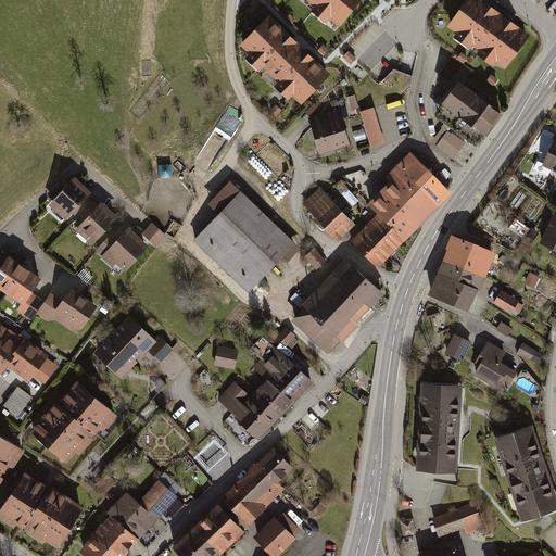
[(253,0),(252,0),(248,5),(254,11),(260,5),(253,0)]
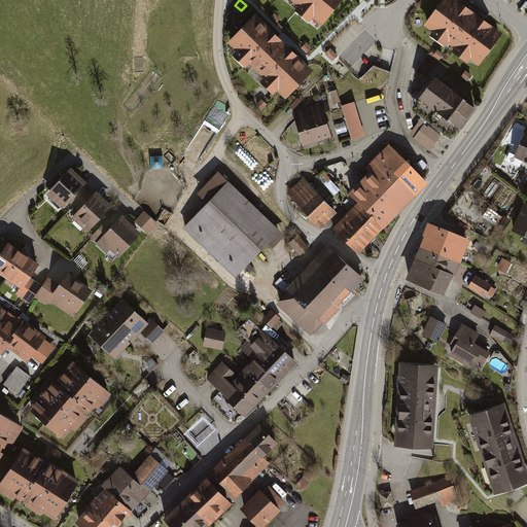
[(342,0),(278,0),(280,1),(280,0),(288,0),(299,8),(295,12),(310,24),(313,20),(321,26),(342,0)]
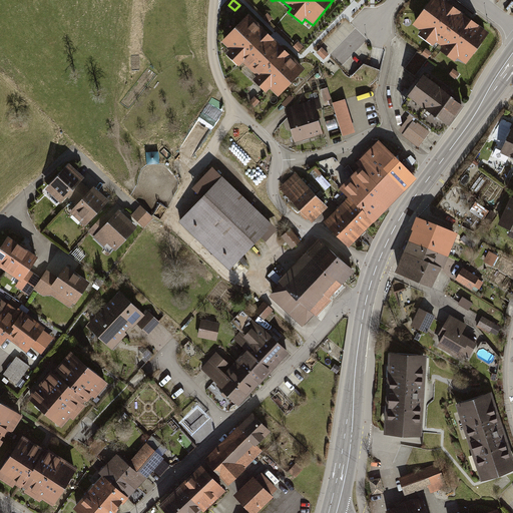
[(489,33),(441,0),(431,0),(413,27),(421,33),(418,38),(433,48),(436,43),(443,48),(440,52),(455,63),(458,59),(467,64),(489,33)]
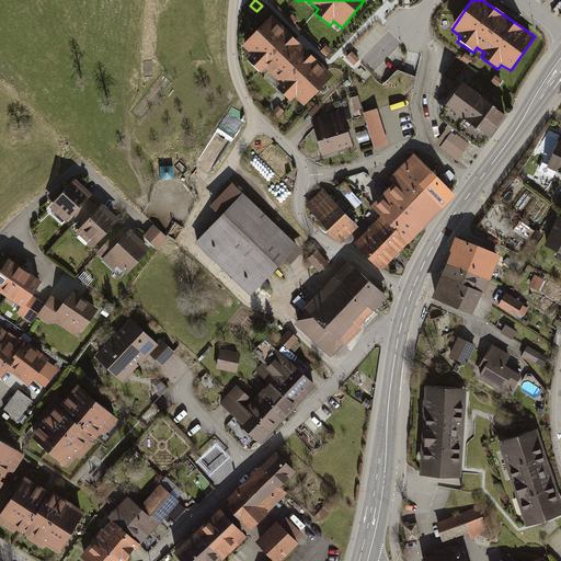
[(288,20),(286,22),(293,27),(295,25),(298,22),(292,15),(288,20)]
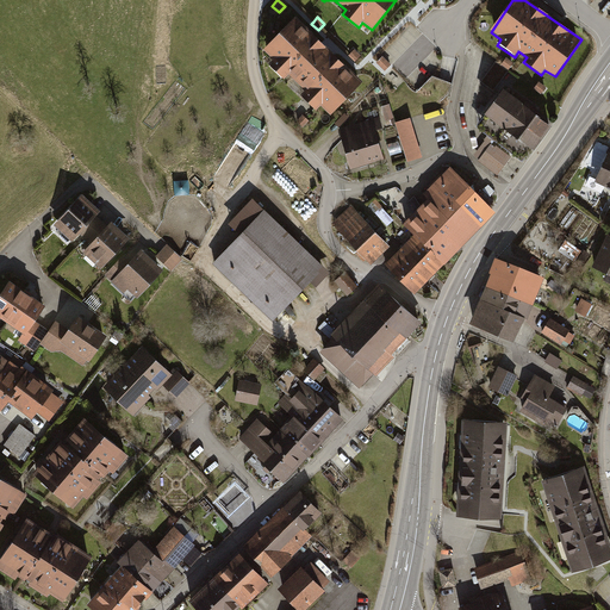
[(362,82),(297,18),(265,51),(274,60),(268,64),(286,82),(292,76),(307,92),(303,95),(318,111),(323,106),(331,114),(362,82)]
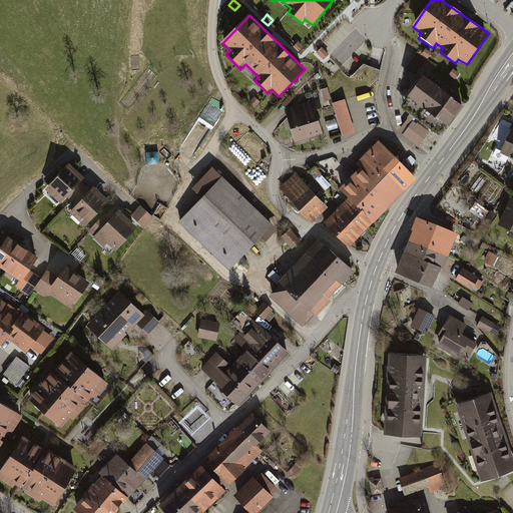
[(294,47),(293,48),(299,53),(304,48),(298,42),(294,47)]
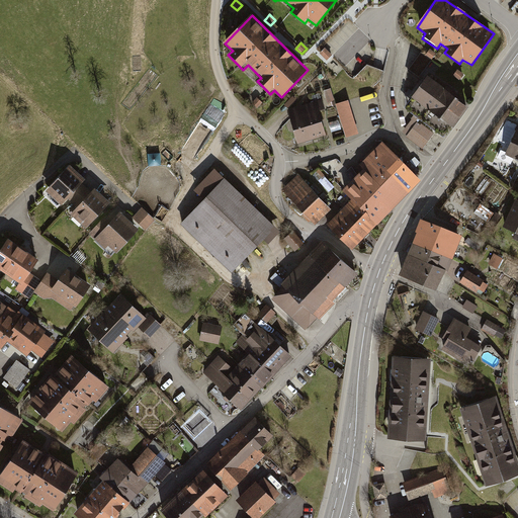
[(324,51),(319,56),(325,62),(330,56),(324,51)]
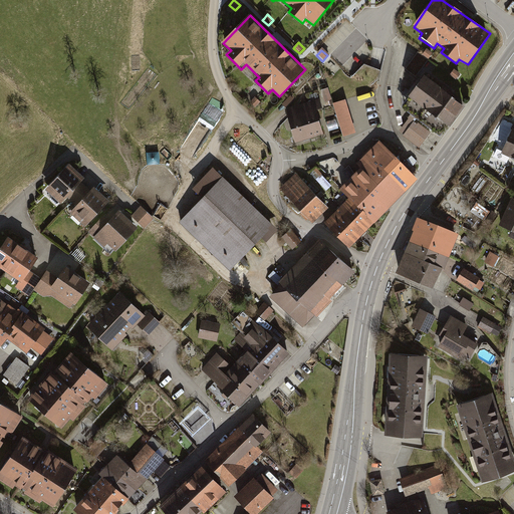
[(416,76),(432,54),(426,50),(422,56),(418,53),(406,69),(416,76)]
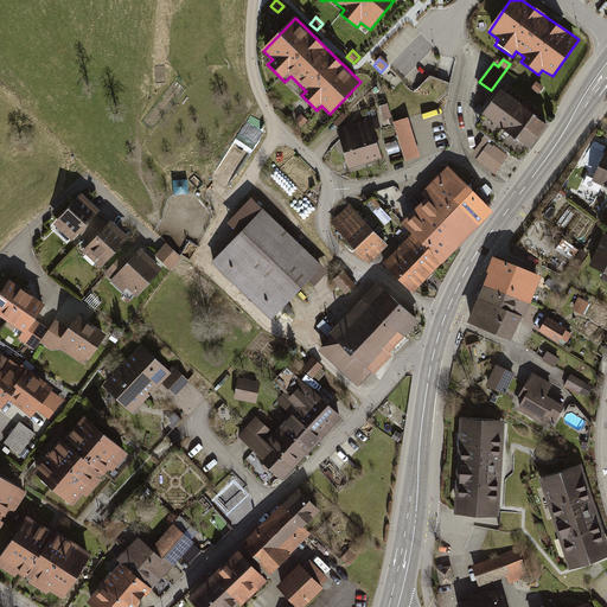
[(543,88),(535,82),(530,89),(537,95),(543,88)]
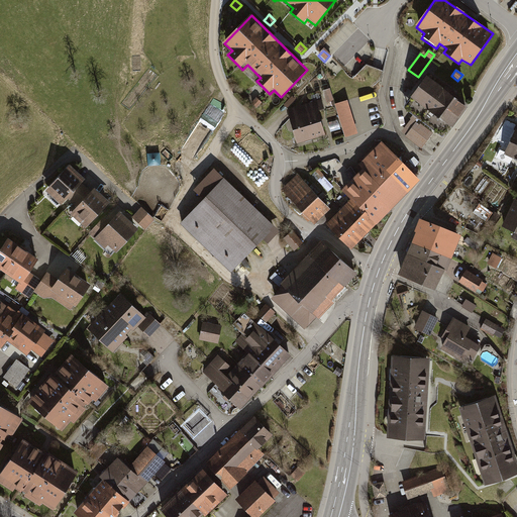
[(446,129),(463,107),(425,78),(408,100),(446,129)]
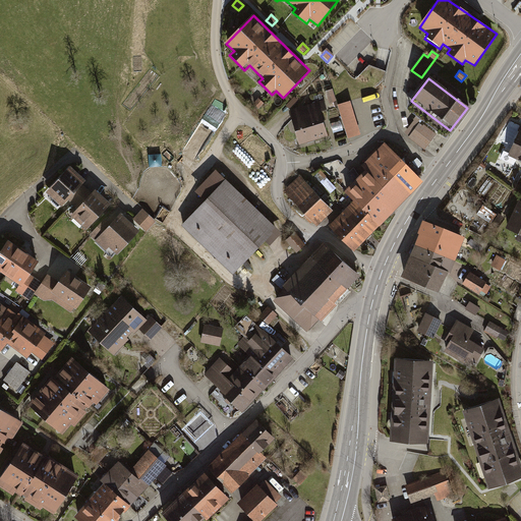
[(331,91),(324,93),(328,104),(335,102),(331,91)]
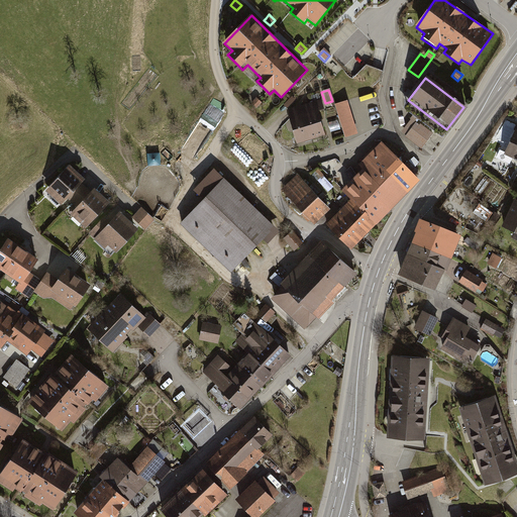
[(294,101),(291,98),(283,106),(286,109),(294,101)]
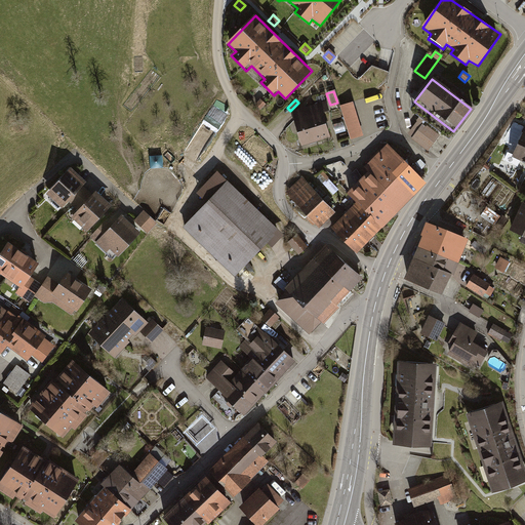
[(258,101),(253,106),(259,112),(265,106),(258,101)]
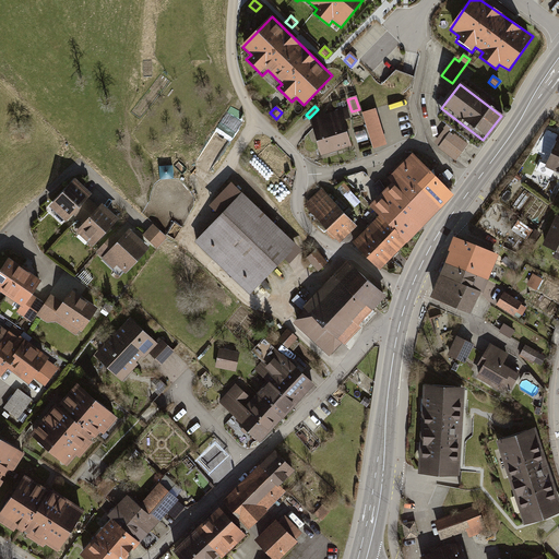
[(346,109),(309,119),(319,157),(347,150),(340,123),(349,120),(346,109)]
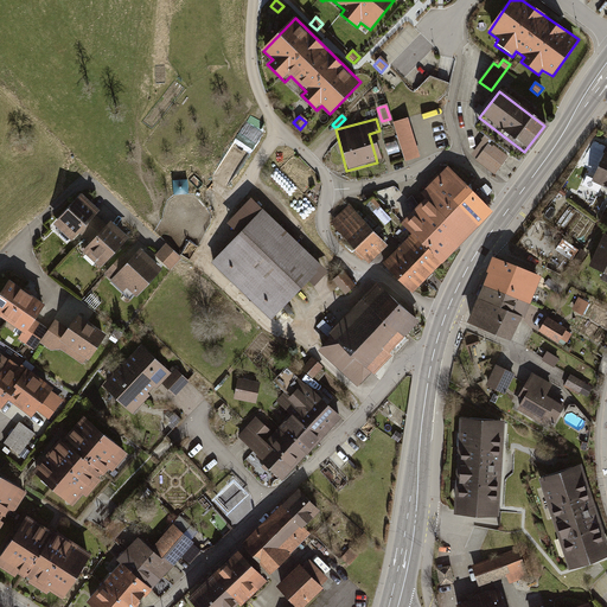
[(406,120),(393,125),(404,163),(417,158),(406,120)]
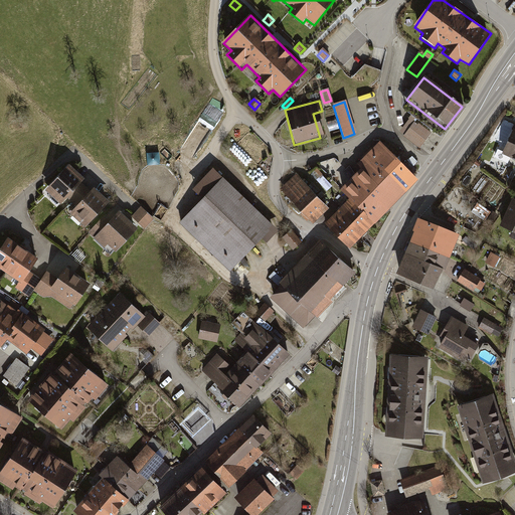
[(419,148),(431,133),(409,118),(398,133),(419,148)]
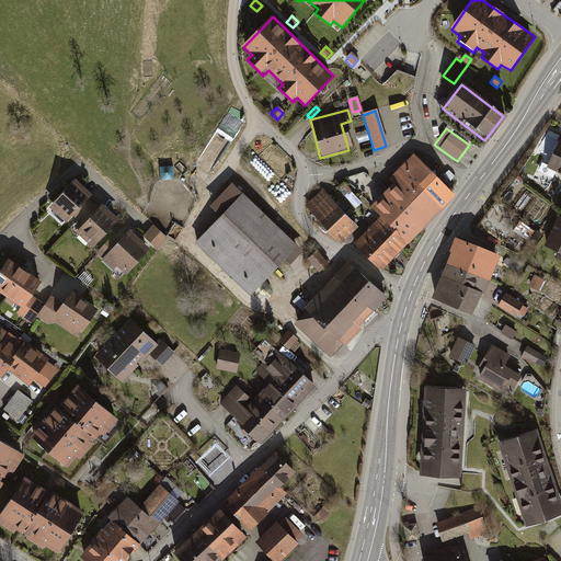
[(560,141),(558,140),(546,169),(560,174),(560,141)]
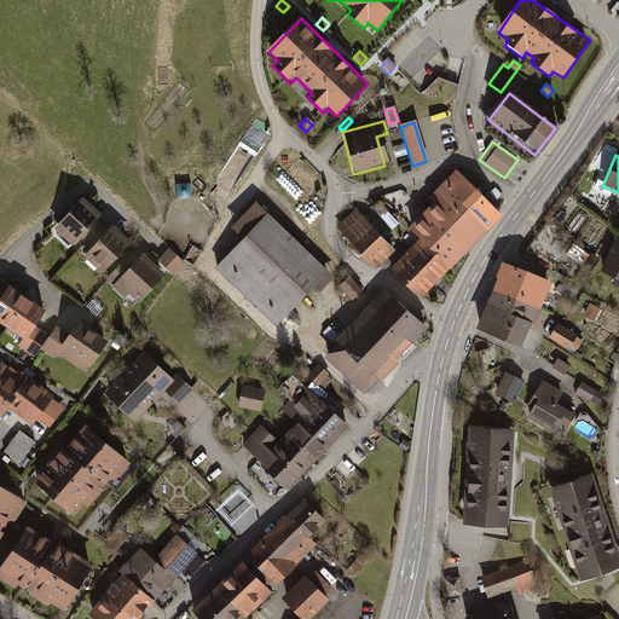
[(392,270),(421,298),(501,215),(456,172),(429,200),(434,204),(409,230),(420,241),(392,270)]
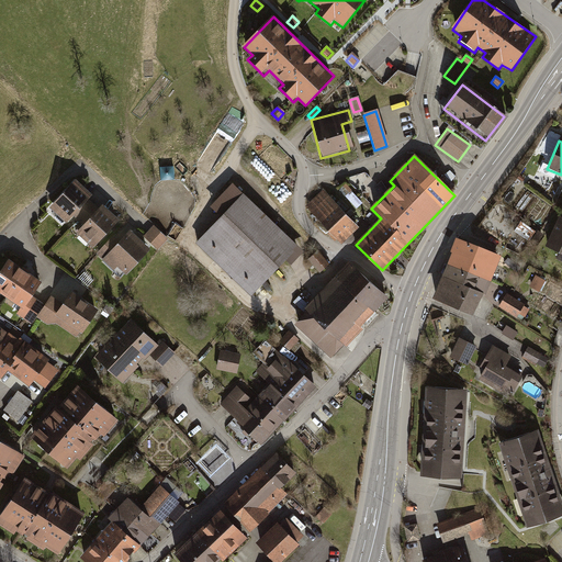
[(90,197),(72,181),(47,210),(65,225),(71,217),(77,221),(91,204),(87,200),(90,197)]
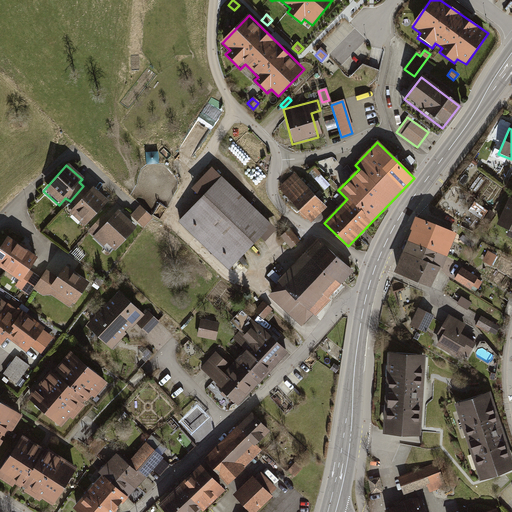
[(176,222),(226,271),(270,227),(210,168),(189,190),(199,200),(176,222)]
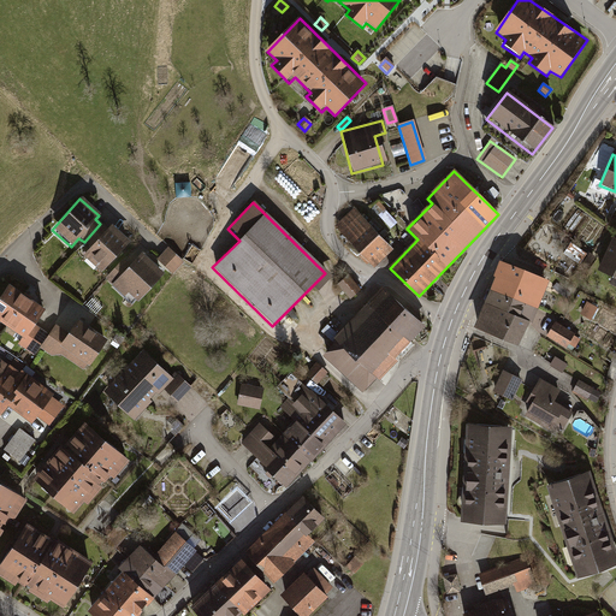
[(390,248),(354,211),(335,227),(371,266),(390,248)]
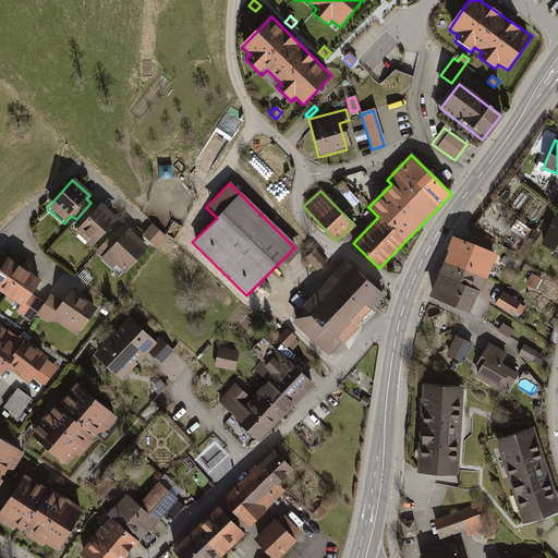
[(116,219),(99,204),(96,207),(91,203),(76,219),(81,225),(73,233),(91,249),(116,219)]
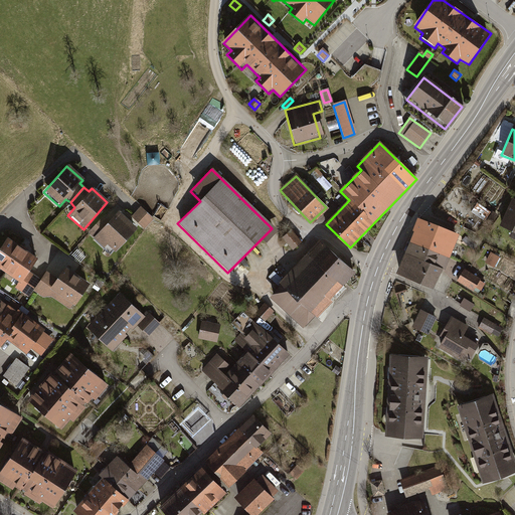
[(514,201),(510,200),(498,227),(514,234),(514,201)]
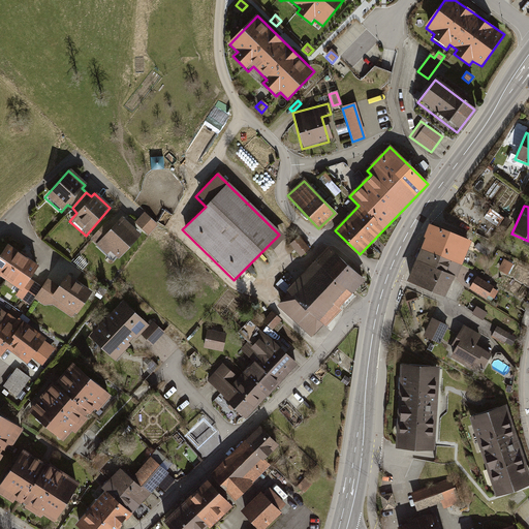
[(146,210),(135,221),(150,235),(160,223),(146,210)]
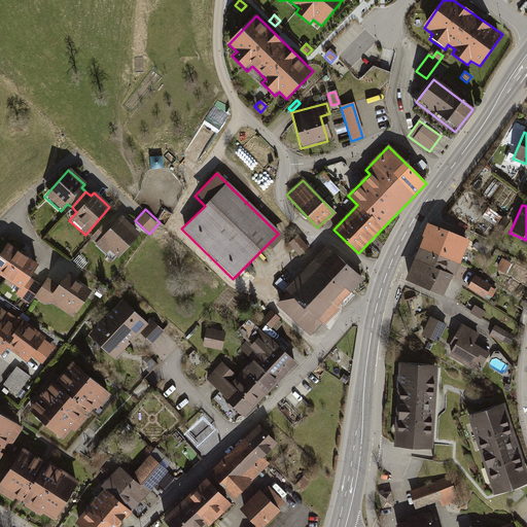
[(139,235),(120,217),(110,227),(105,222),(89,240),(112,262),(139,235)]
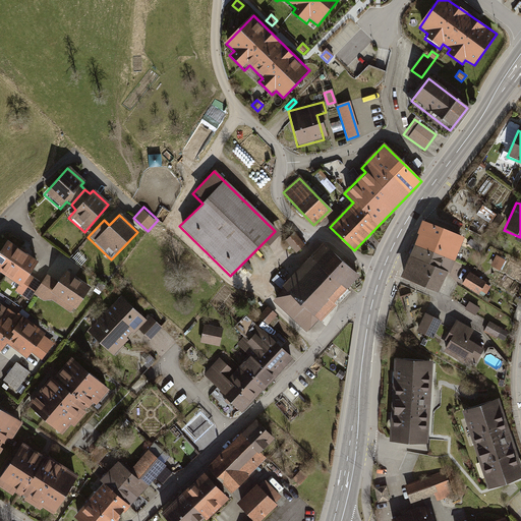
[(462,238),(426,223),(404,275),(438,289),(447,270),(448,271),(462,238)]
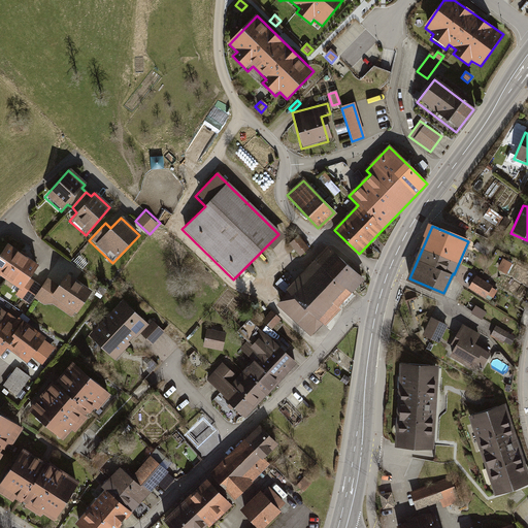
[(299,237),(288,245),(298,259),(309,251),(299,237)]
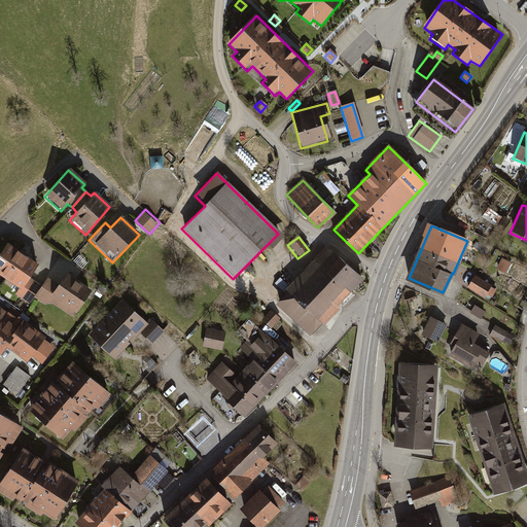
[(37,266),(5,244),(0,251),(0,279),(18,291),(14,296),(29,306),(33,299),(41,287),(28,279),(37,266)]
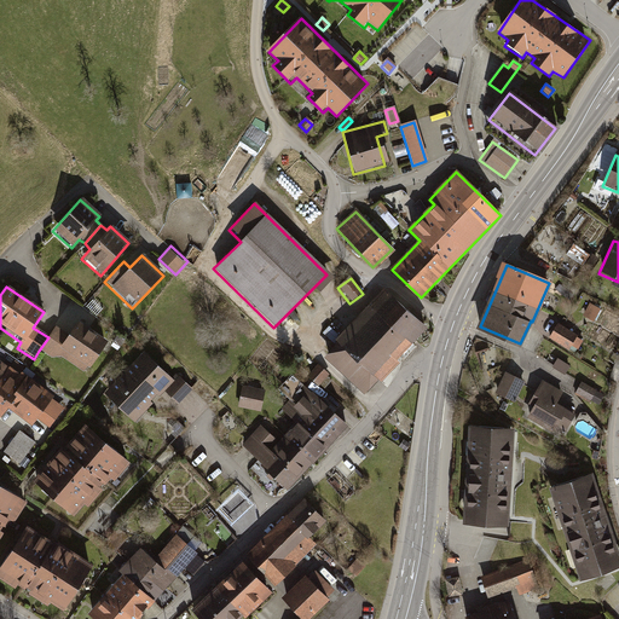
[(365,395),(424,331),(380,290),(333,342),(335,346),(324,358),(365,395)]
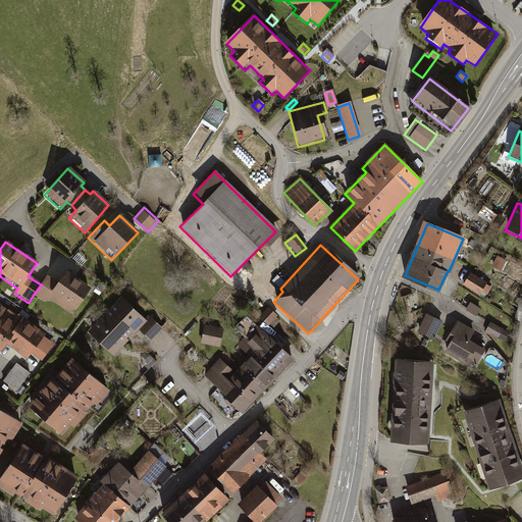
[(76,254),(72,259),(81,267),(86,262),(76,254)]
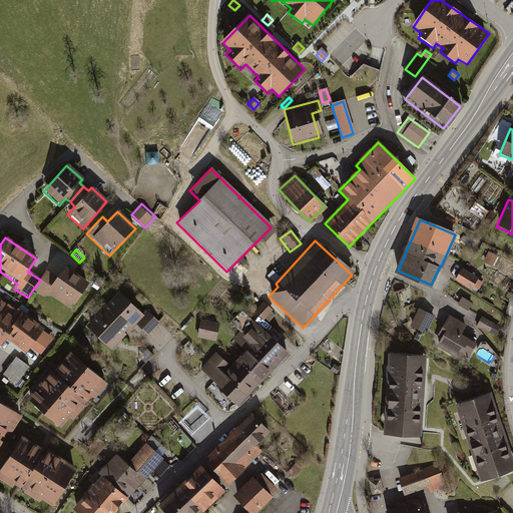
[(496,258),(486,251),(479,262),(490,269),(496,258)]
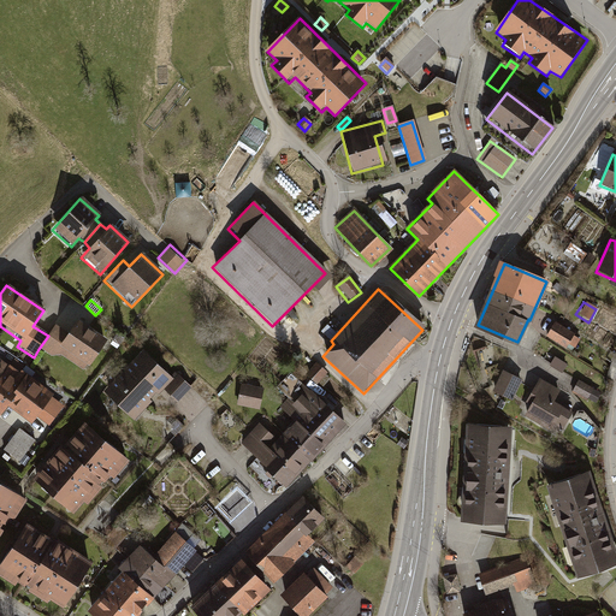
[(106,342),(75,321),(67,332),(55,325),(48,336),(39,349),(52,359),(55,354),(84,373),(106,342)]
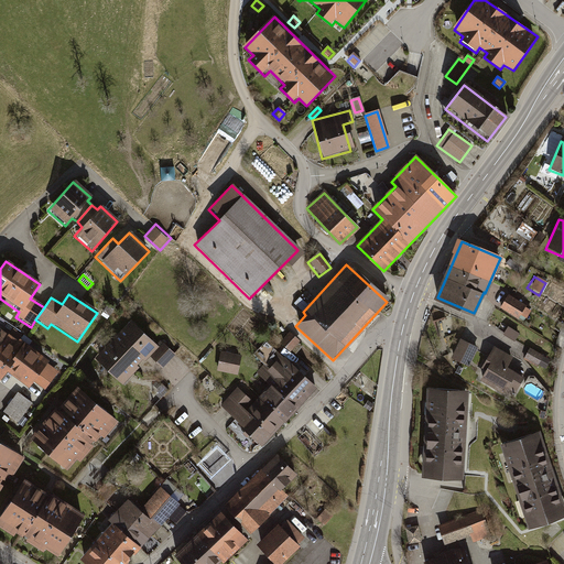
[(510,295),(501,308),(520,321),(521,318),(527,322),(532,313),(527,310),(528,307),(510,295)]
